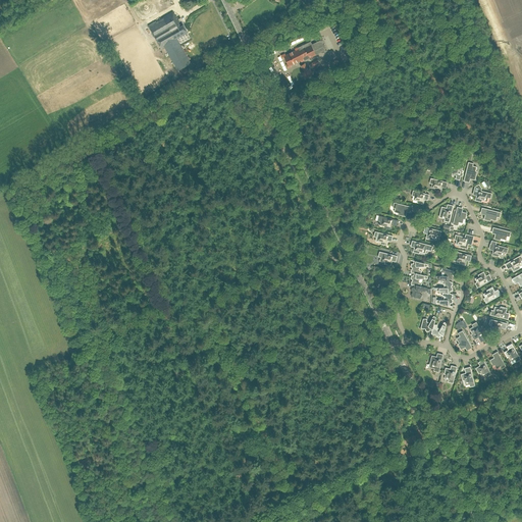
[(173,11),(149,25),(162,49),(166,47),(178,69),(190,63),(175,40),(188,33),(184,25),(180,27),(178,23),(179,22),(173,11)]
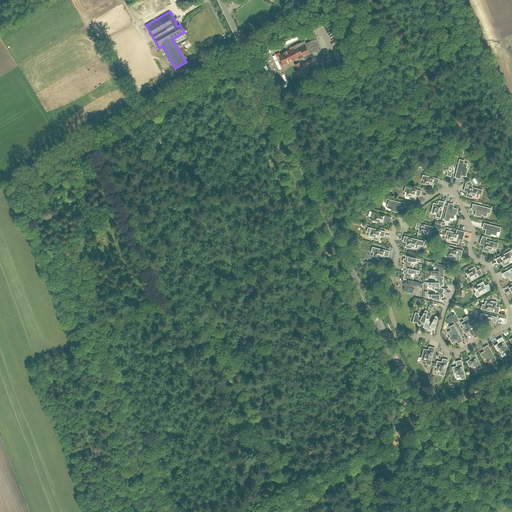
[(278,58),(279,57),(283,63),(281,64),(282,67),(286,66),(285,64),(295,59),(296,61),(310,53),(309,52),(317,48),(313,39),(300,45),(300,44),(297,45),(297,47),(294,49),(292,46),(289,48),(290,49),(280,54),(279,52),(276,54),(278,58)]
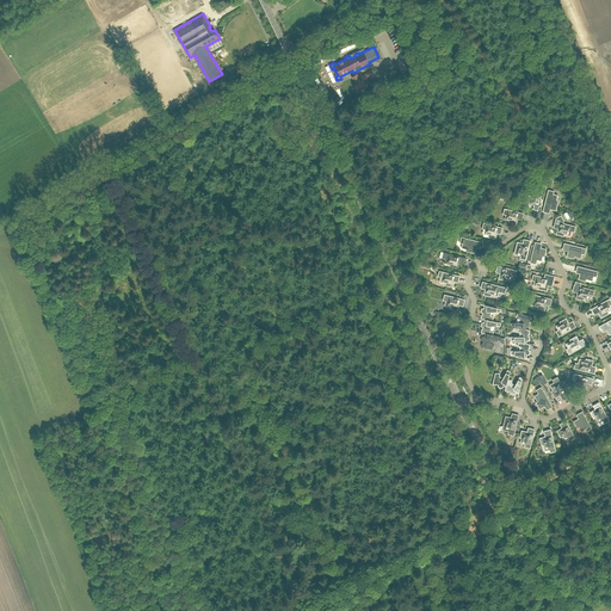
[(372,69),(362,76),(364,80),(375,73),(372,69)]
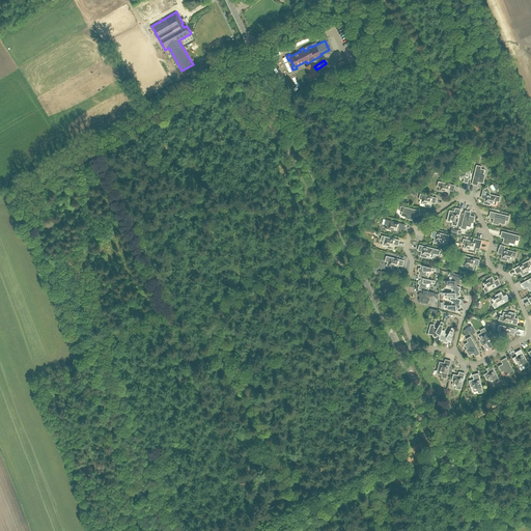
[(308,74),(311,80),(318,75),(315,70),(313,70),(310,64),(306,66),(310,73),(308,74)]
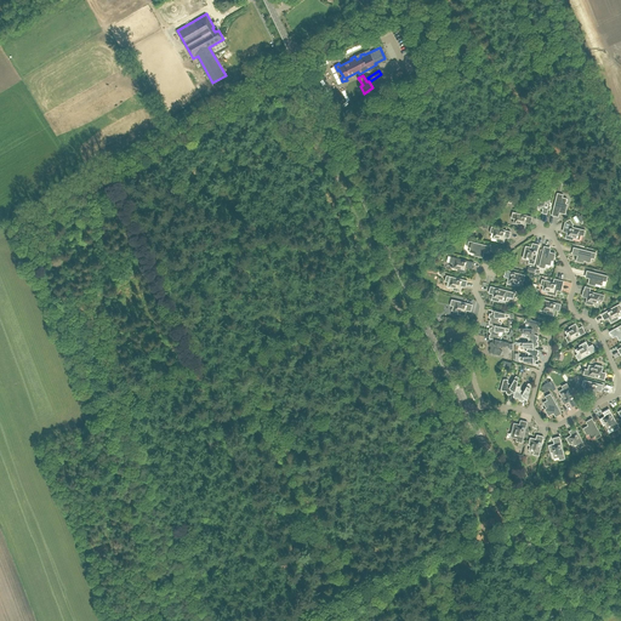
[(552,193),(546,192),(546,194),(541,193),(540,199),(537,199),(535,206),(543,209),(542,212),(547,214),(552,193)]
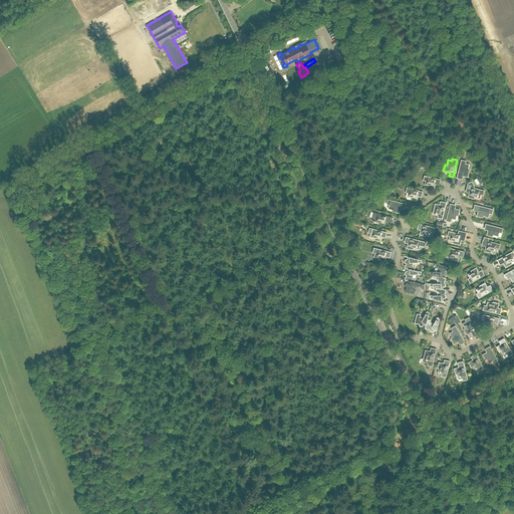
[(469,169),(470,164),(466,164),(466,161),(461,160),(457,178),(461,179),(462,176),(468,177),(470,169),(469,169)]
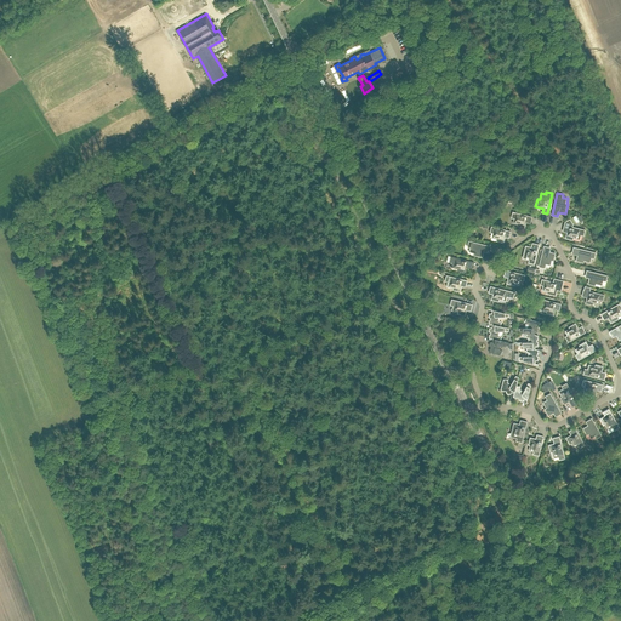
[(513,212),(511,218),(514,218),(513,223),(518,224),(518,227),(525,228),(527,221),(531,222),(533,217),(513,212)]
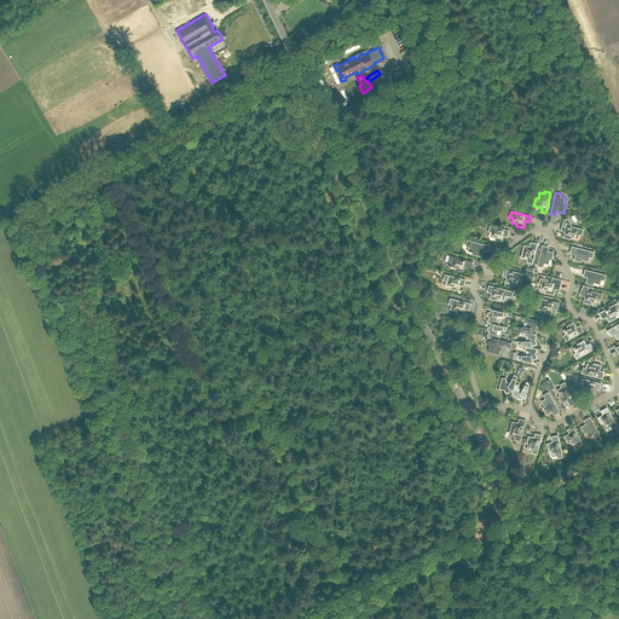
[(582,236),(583,230),(571,226),(572,224),(568,218),(563,221),(561,230),(566,230),(563,237),(571,239),(572,237),(578,239),(579,235),(582,236)]
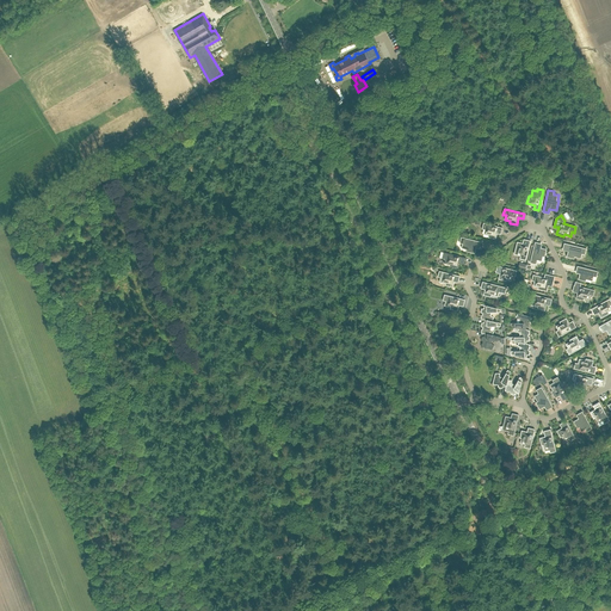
[(503,228),(483,223),(482,229),(485,229),(483,234),(488,235),(488,238),(495,239),(498,232),(501,233),(503,228)]
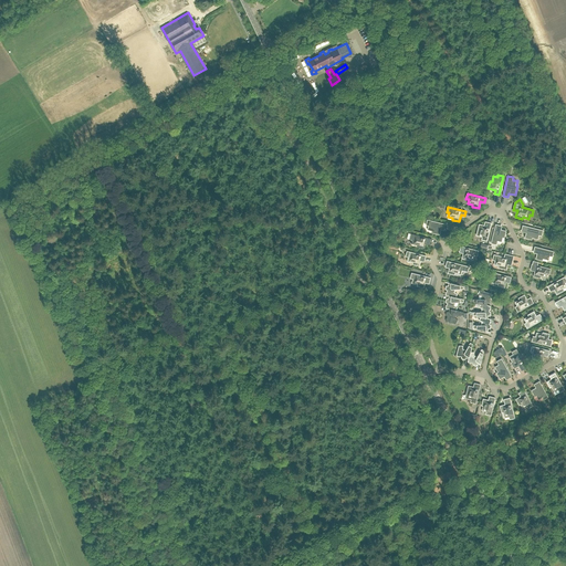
[(448,224),(428,220),(426,224),(429,226),(428,230),(432,231),(431,232),(440,234),(441,228),(447,229),(448,224)]
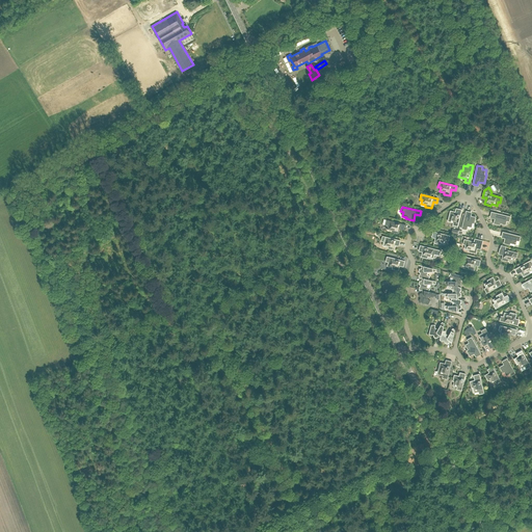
[(458,227),(462,210),(457,209),(456,212),(450,211),(449,217),(450,217),(449,221),(453,222),(453,225),(458,227)]
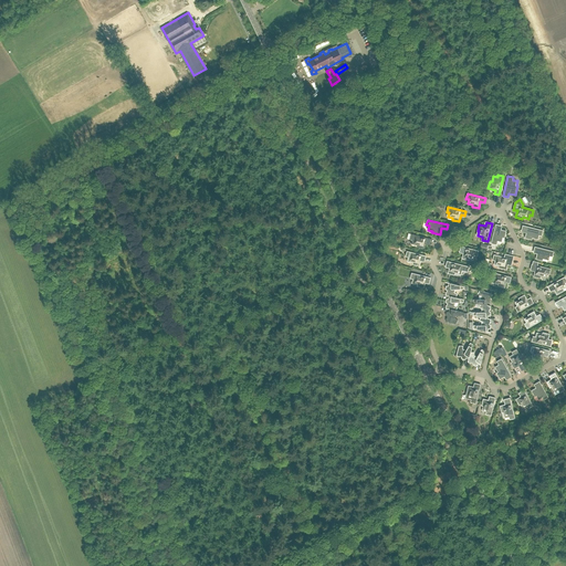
[(491,243),(496,244),(498,241),(502,242),(503,238),(504,238),(506,231),(500,229),(501,226),(495,224),(491,243)]
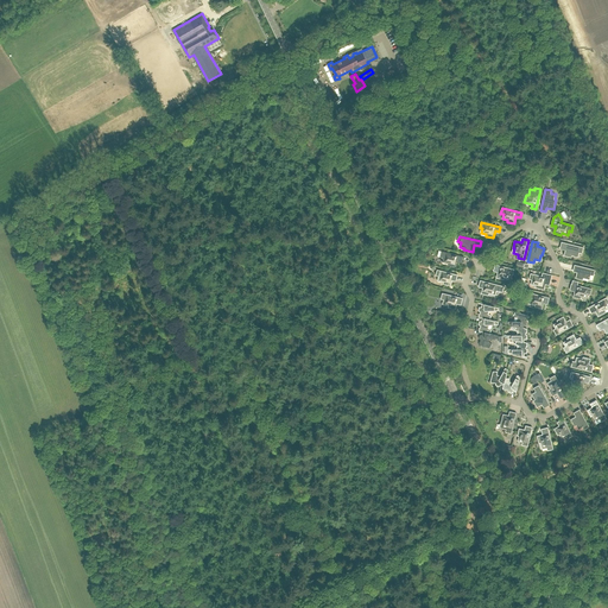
[(580,253),(582,253),(583,247),(562,242),(561,247),(565,248),(564,255),(571,258),(571,255),(578,257),(580,253)]
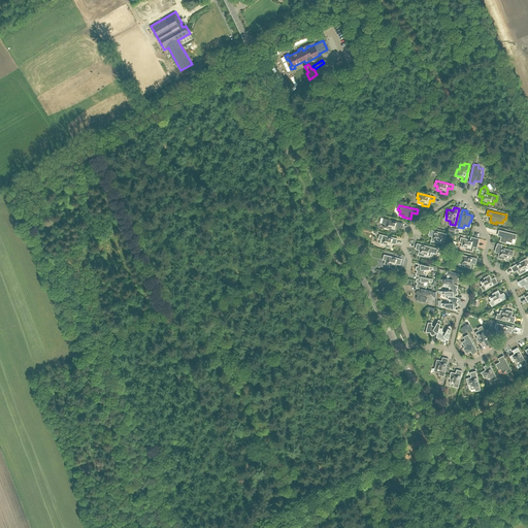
[(401,227),(402,223),(384,218),(383,223),(385,224),(384,228),(389,229),(389,231),(395,232),(397,226),(401,227)]
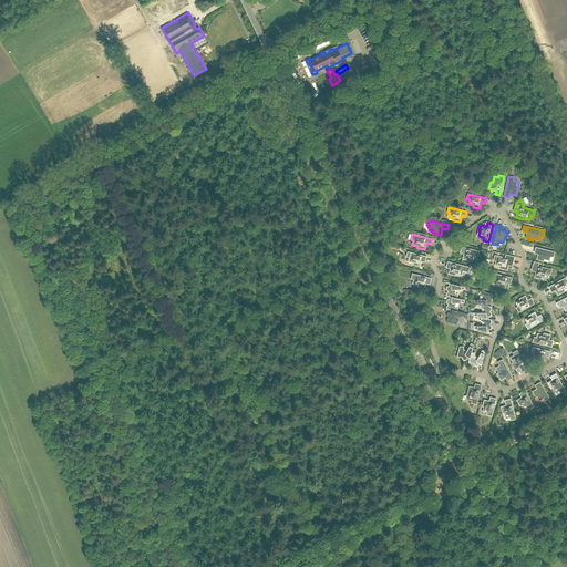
[(475,256),(478,257),(480,251),(462,247),(461,251),(464,253),(463,259),(470,260),(470,259),(474,260),(475,256)]
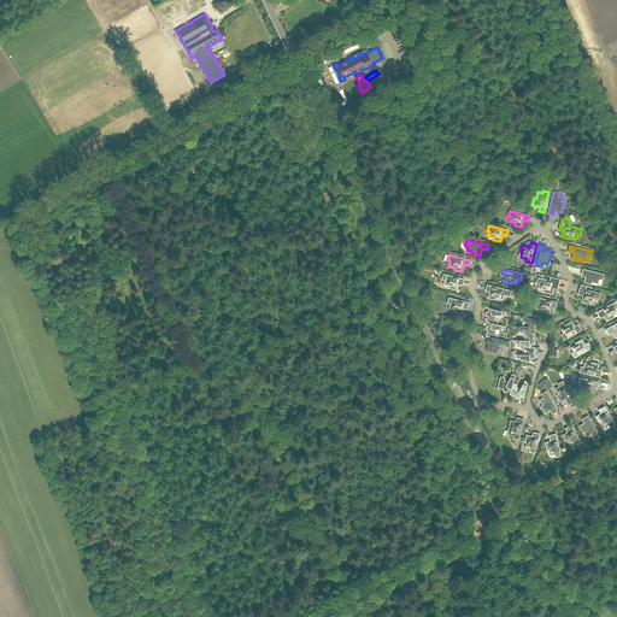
[(586,275),(585,282),(592,285),(592,282),(598,283),(599,280),(603,280),(604,274),(583,269),(582,274),(586,275)]
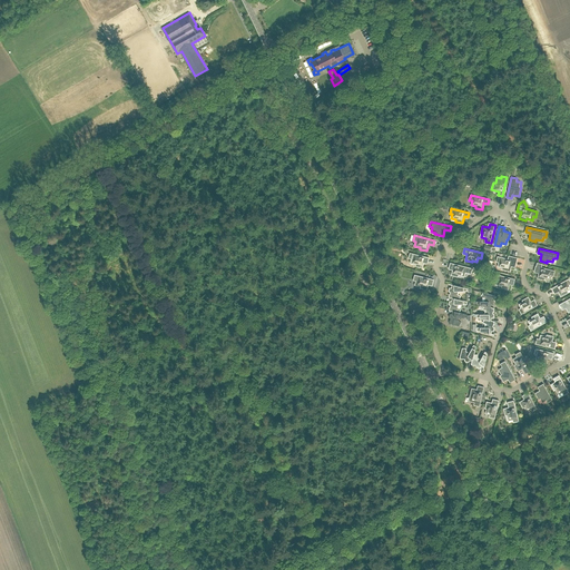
[(429,257),(410,253),(409,258),(411,258),(410,263),(415,265),(415,266),(422,268),(424,262),(428,262),(429,257)]
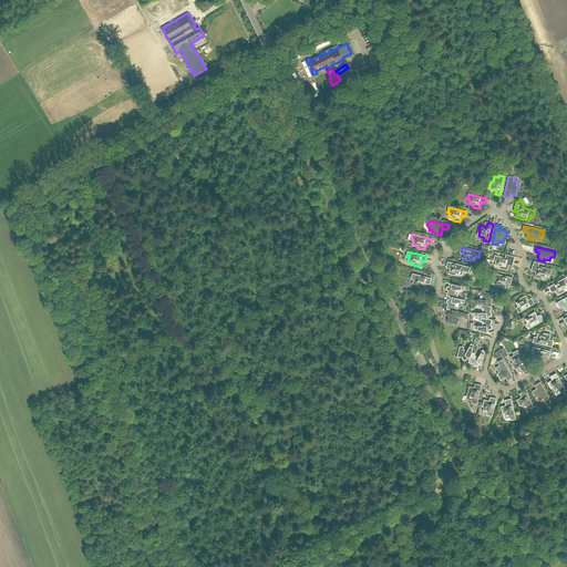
[(500,268),(507,270),(509,264),(513,265),(515,256),(506,255),(505,257),(495,255),(494,260),(496,261),(495,265),(500,266),(500,268)]
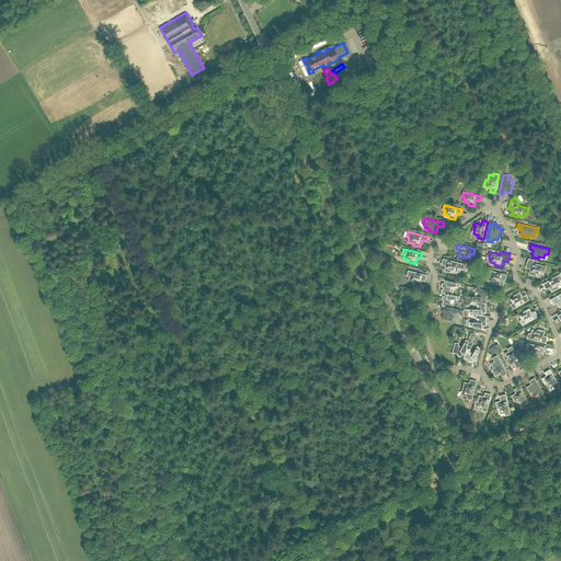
[(460,268),(462,263),(443,259),(442,263),(446,264),(444,271),(450,273),(451,271),(457,272),(458,268),(460,268)]
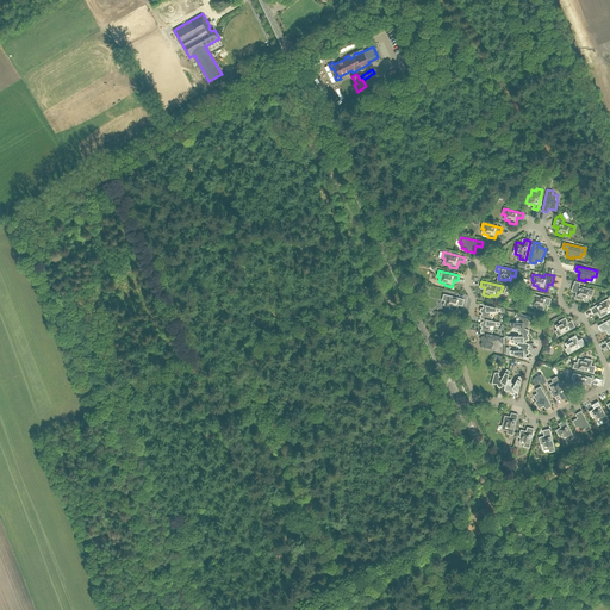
[(574,281),(573,285),(572,290),(577,291),(576,298),(583,300),(583,298),(587,299),(589,294),(592,296),(593,290),(579,286),(580,282),(574,281)]
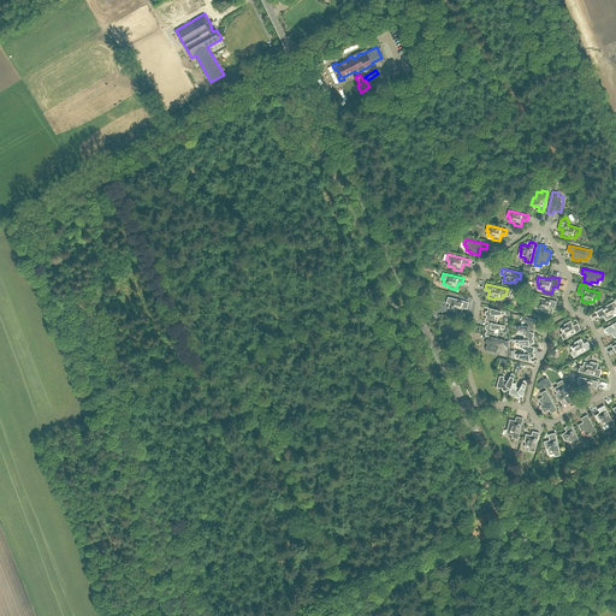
[(557,302),(535,296),(534,302),(537,303),(535,308),(543,309),(542,311),(549,313),(551,306),(555,307),(557,302)]
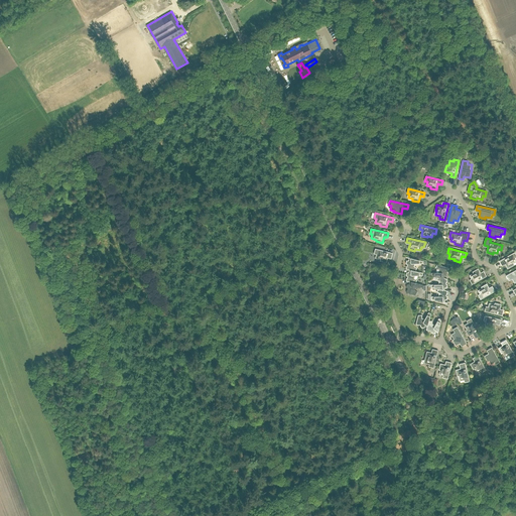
[(393,253),(375,249),(374,254),(376,254),(375,258),(381,259),(380,261),(387,262),(388,256),(392,257),(393,253)]
